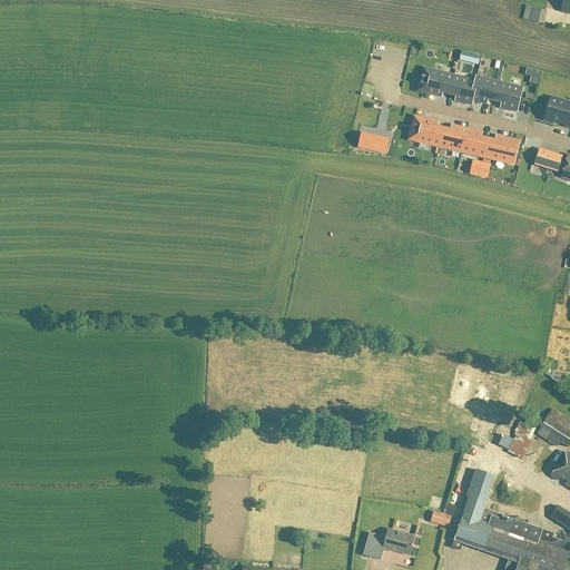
[(569,0),(561,0),(559,12),(569,15),(569,0)]
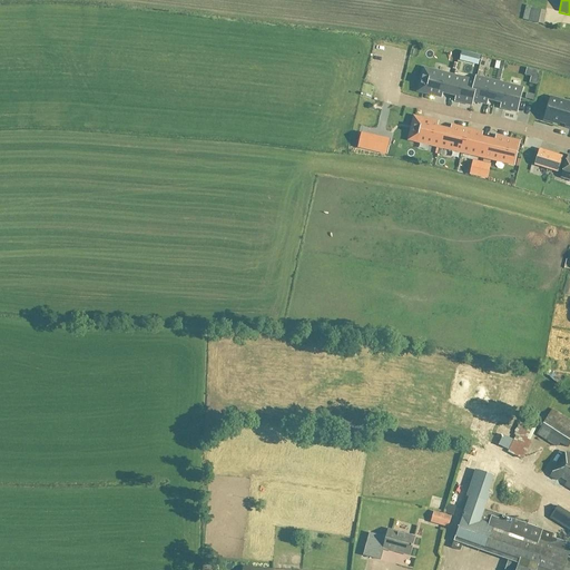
[(542,26),(546,12),(531,9),(532,8),(526,7),(522,20),(528,22),(542,26)]
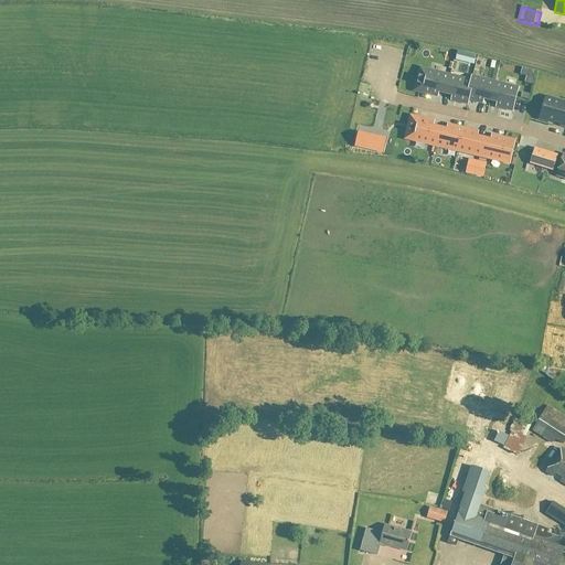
[(417,82),(414,91),(438,97),(439,93),(445,94),(449,77),(426,71),(419,70),(417,82)]
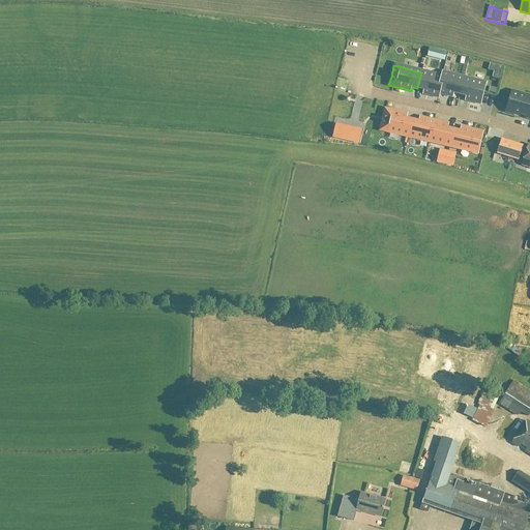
[(501,67),(495,65),(492,78),(498,80),(501,67)]
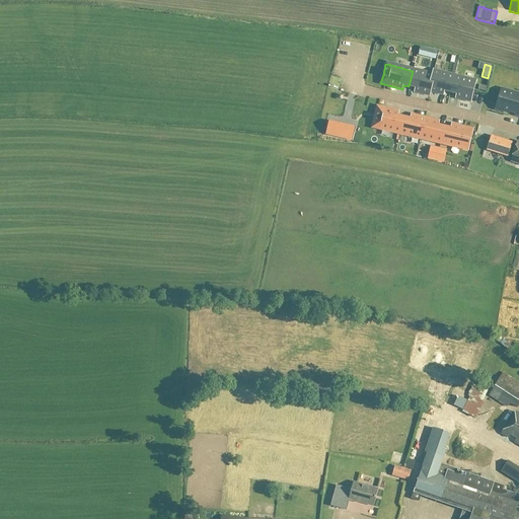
[(413,71),(409,86),(415,87),(413,91),(430,95),(431,91),(430,91),(433,76),(432,76),(413,71)]
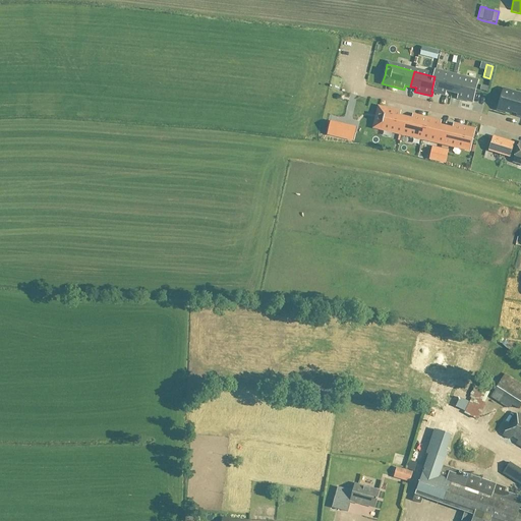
[(431,92),(432,92),(445,95),(446,91),(452,93),(456,77),(435,72),(433,76),(435,76),(431,92)]
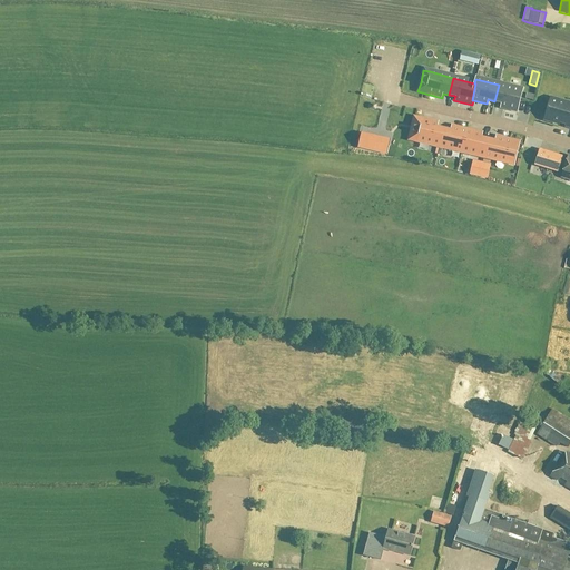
[(499,85),(494,101),(501,104),(500,108),(516,111),(521,90),(499,85)]
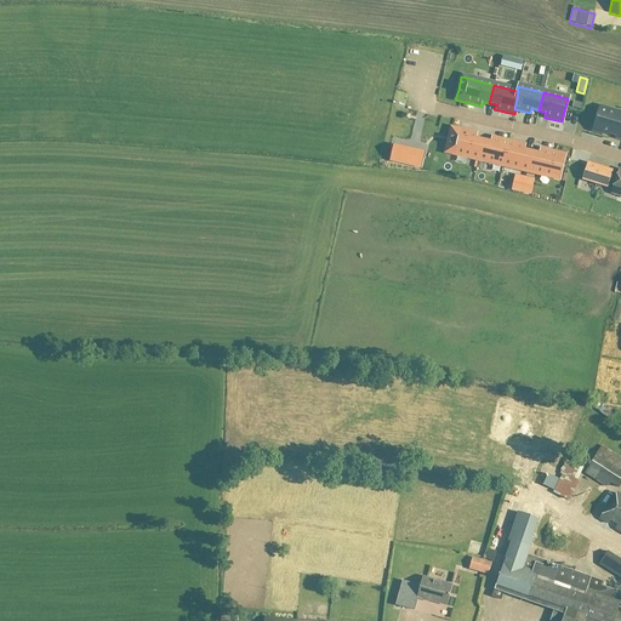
[(582,103),(573,101),(569,117),(579,119),(582,103)]
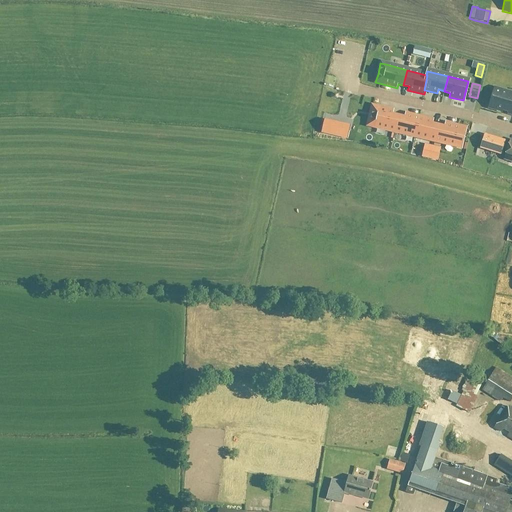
[(511,93),(494,88),(488,108),(501,113),(502,110),(507,112),(507,114),(511,115),(511,93)]
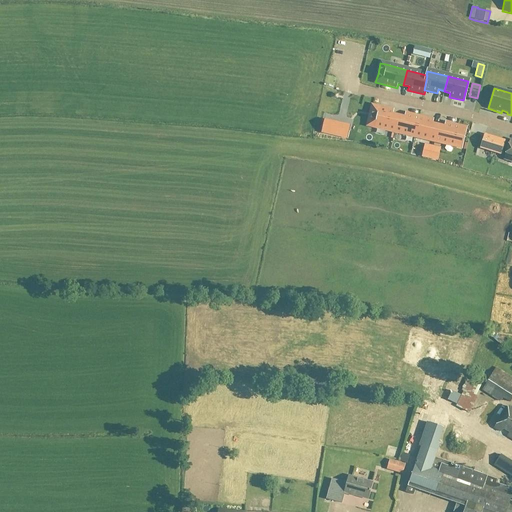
[(392,112),(378,108),(374,127),(394,132),(397,117),(391,116),(392,112)]
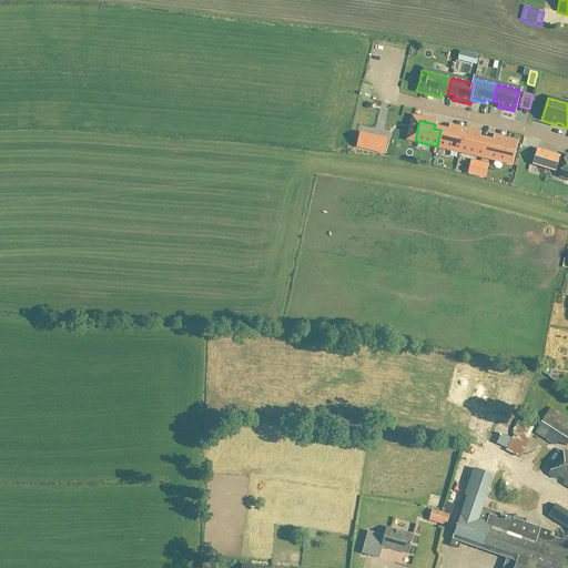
[(440,130),(437,146),(459,152),(464,131),(449,128),(448,132),(440,130)]
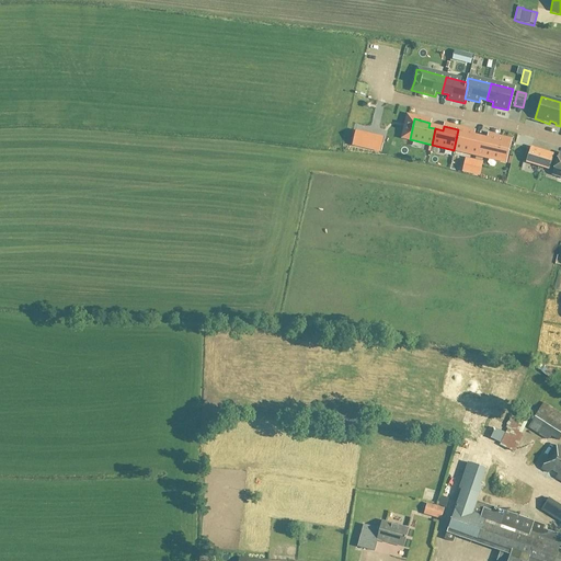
[(458,129),(454,150),(476,156),(479,139),(472,137),(473,133),(458,129)]
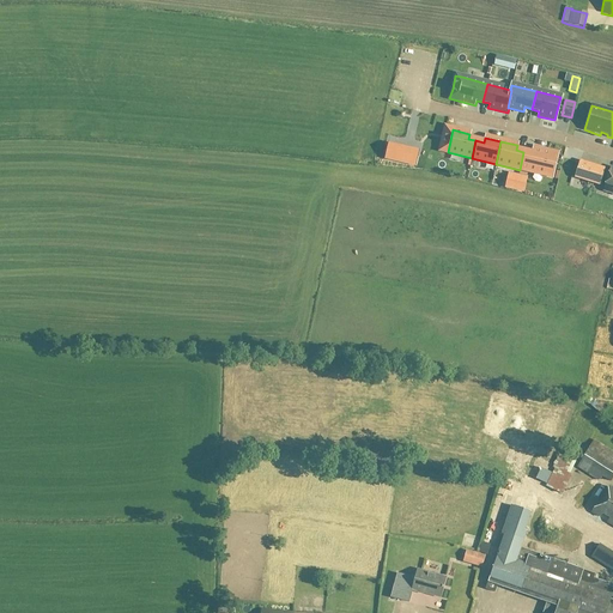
[(414,168),(418,153),(398,149),(394,162),(414,168)]
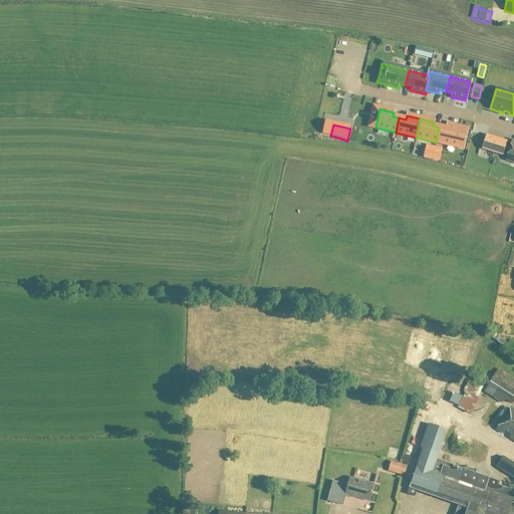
[(439,127),(436,143),(448,146),(463,149),(467,130),(447,124),(446,129),(439,127)]
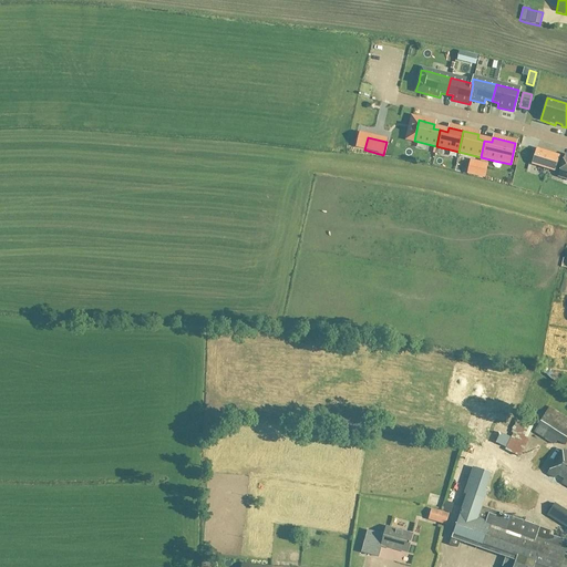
[(547,169),(550,156),(535,152),(532,165),(547,169)]
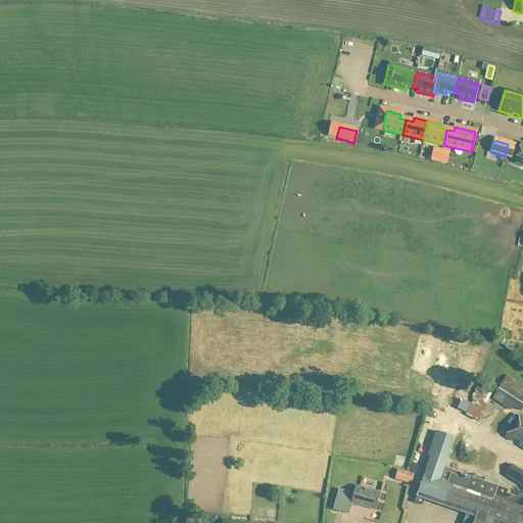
[(522,143),(520,143),(514,162),(521,164),(522,164),(522,143)]
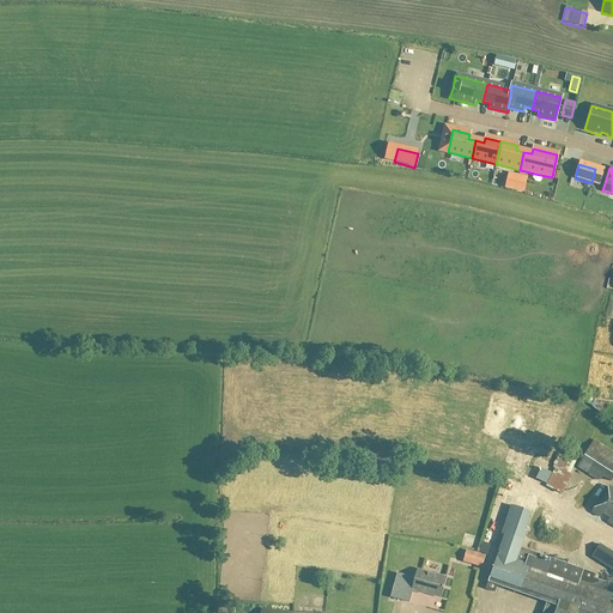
[(515,190),(517,182),(519,177),(509,175),(505,188),(515,190)]
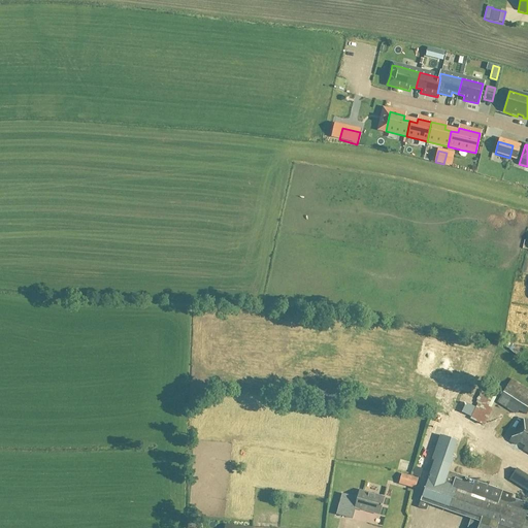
[(446,157),(443,164),(451,166),(453,158),(446,157)]
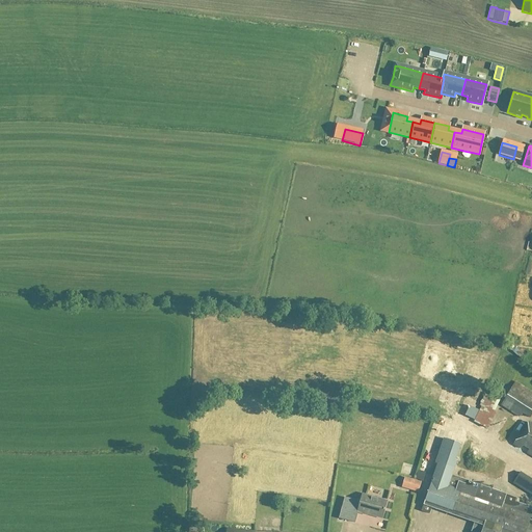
[(531,229),(519,227),(515,236),(524,238),(522,246),(531,248),(531,229)]
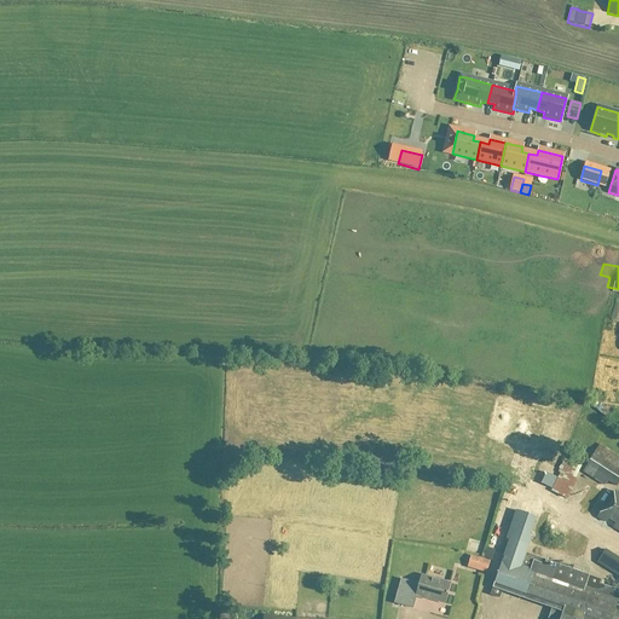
[(618,481),(618,457),(599,445),(594,453),(582,473),(588,478),(594,481),(603,487),(603,486),(607,484),(615,489),(618,481)]
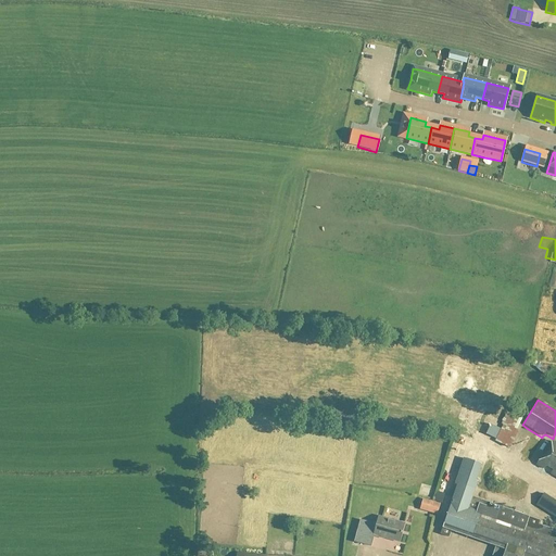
[(555,445),(551,442),(536,466),(542,470),(546,467),(552,471),(550,475),(555,478),(555,445)]
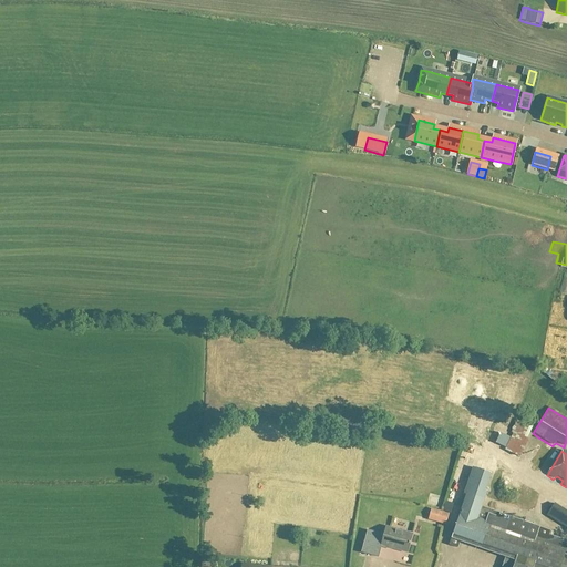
[(566,566),(566,547),(566,543),(566,542),(548,536),(550,532),(482,508),(487,492),(485,492),(492,474),(472,468),(463,495),(465,496),(460,513),(451,539),(504,558),(501,566),(566,566)]
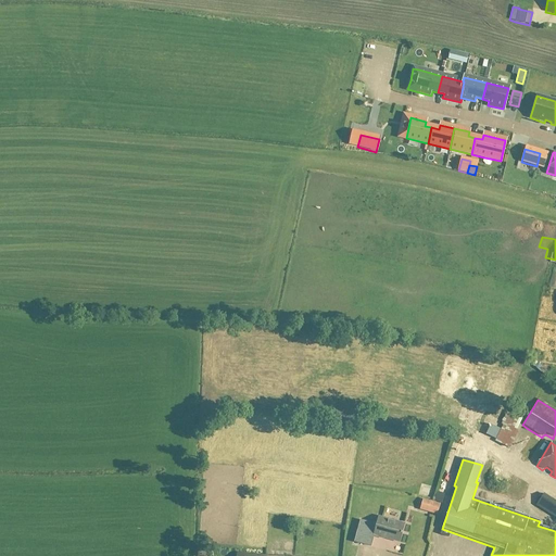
[(555,502),(543,494),(535,506),(555,519),(555,502)]
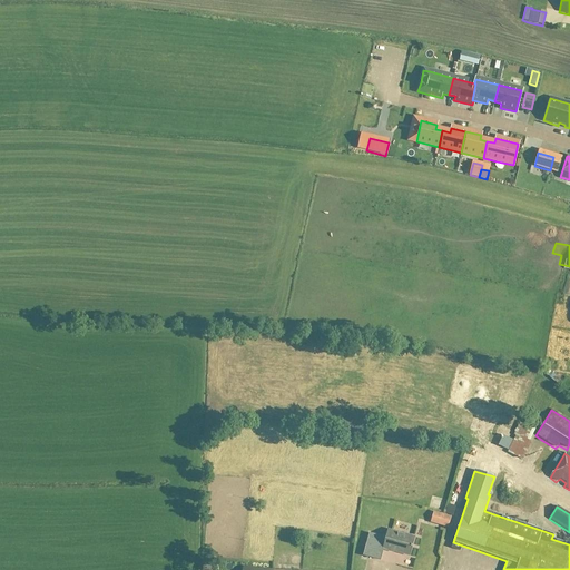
[(450,518),(433,512),(430,523),(446,528),(450,518)]
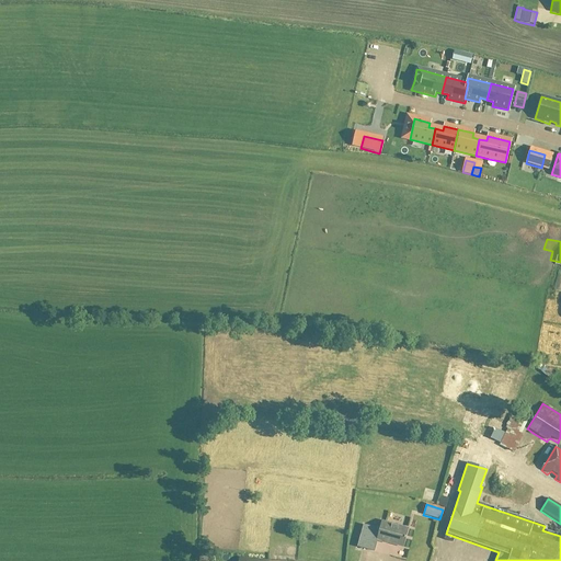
[(402,548),(408,529),(381,523),(379,530),(363,526),(357,548),(374,552),(377,541),(387,545),(387,544),(402,548)]
